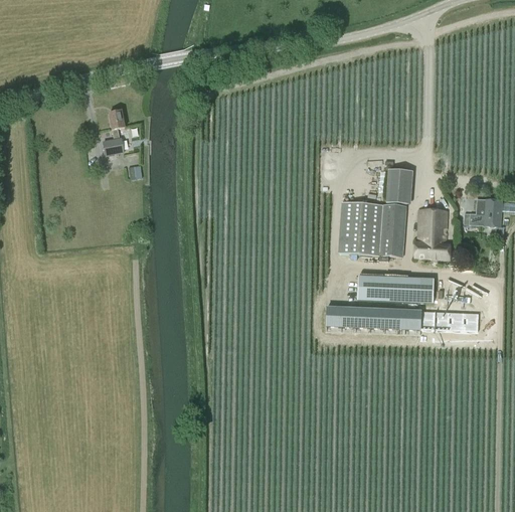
[(118,129),(125,127),(121,110),(109,113),(114,139),(103,141),(106,155),(124,152),(121,137),(120,138),(118,129)]
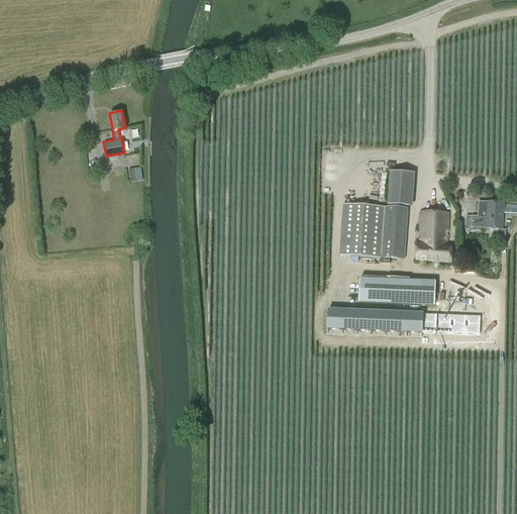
[(415,205),(416,197),(418,172),(389,169),(387,203),(415,205)]
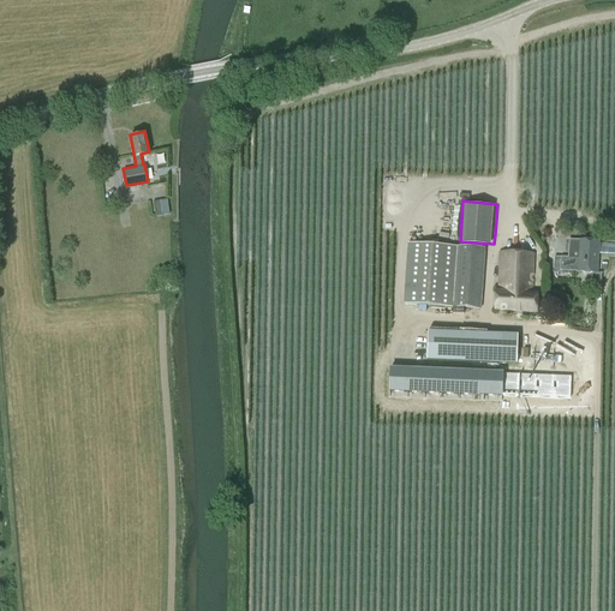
[(554,261),(554,267),(560,268),(577,269),(577,270),(597,271),(599,238),(579,237),(569,237),(568,255),(561,255),(560,261),(554,261)]
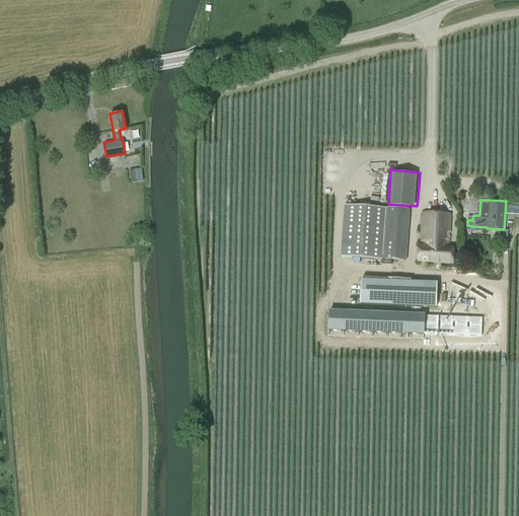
[(344,203),(341,253),(404,258),(409,207),(344,203)]
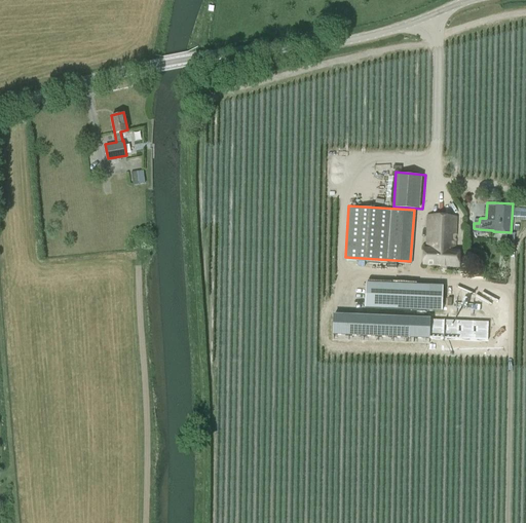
[(423,246),(422,263),(459,266),(459,249),(456,249),(457,215),(426,213),(425,246),(423,246)]
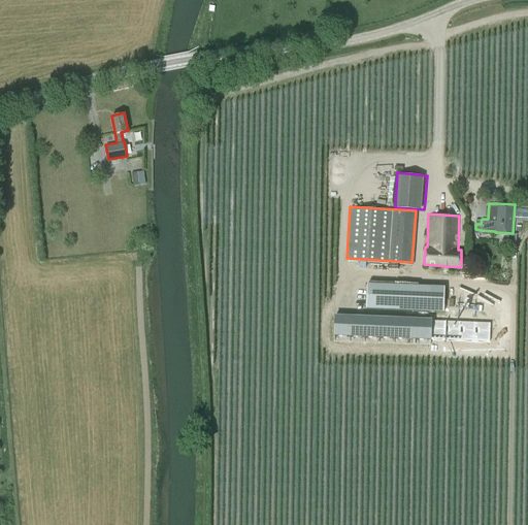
[(431,285),(368,283),(367,307),(430,309),(431,285)]
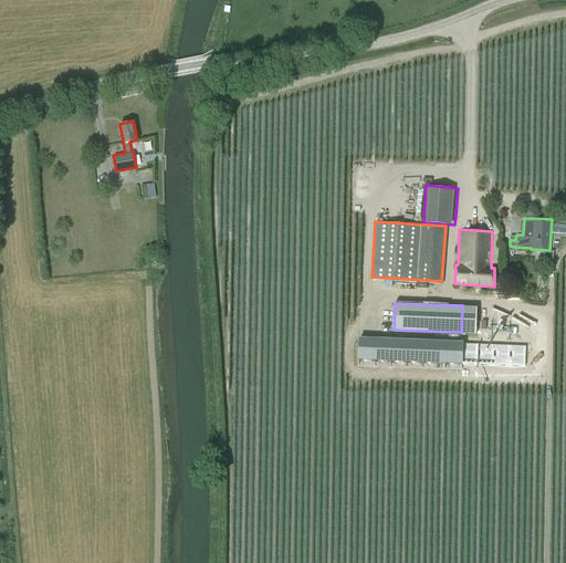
[(358,337),(357,357),(374,358),(375,337),(358,337)]
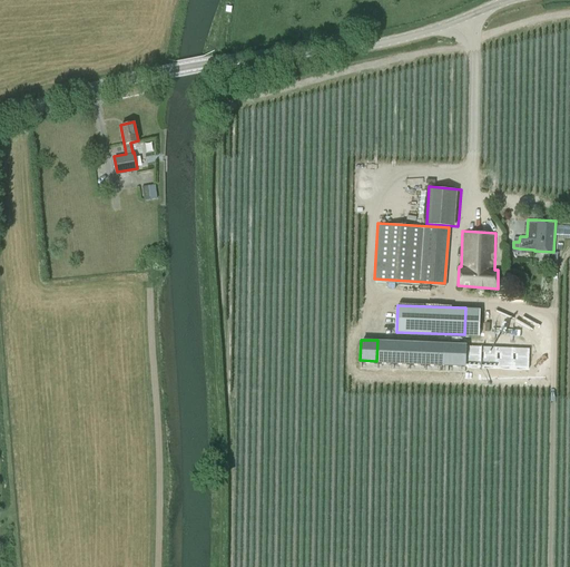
[(377,340),(376,361),(392,361),(393,341),(377,340)]
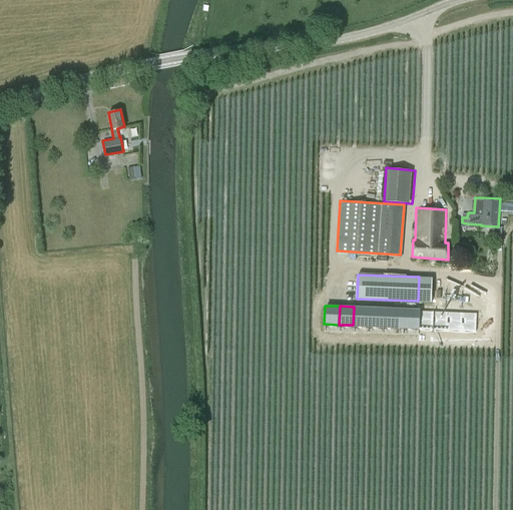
[(354,307),(353,325),(368,326),(368,307),(354,307)]
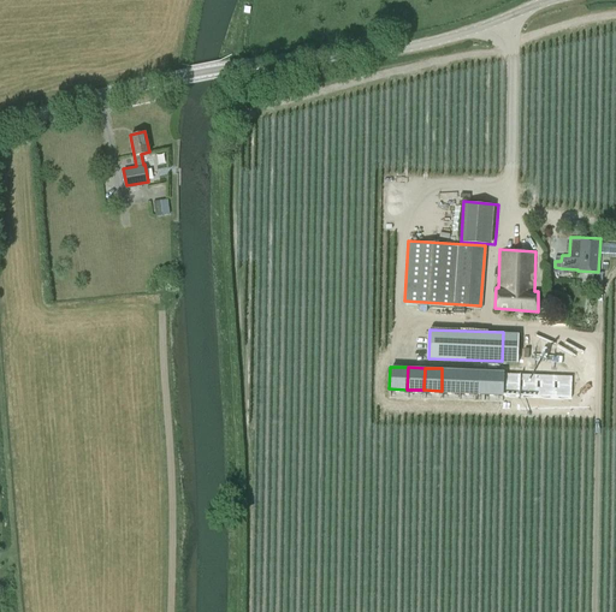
[(442,368),(442,391),(458,392),(460,369),(442,368)]
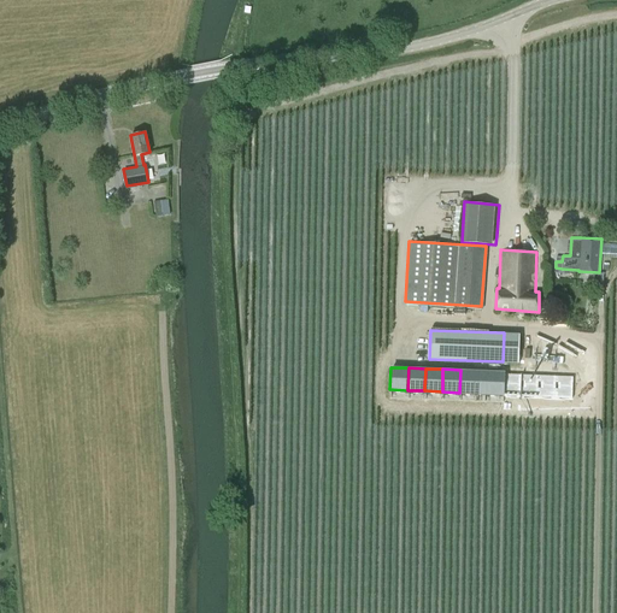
[(460,370),(459,393),(476,393),(477,371),(460,370)]
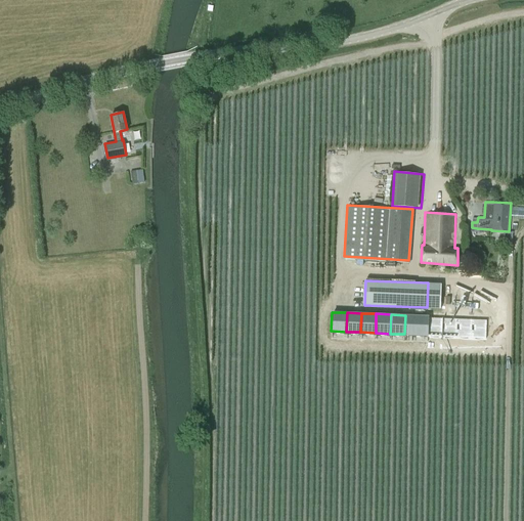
[(411,315),(411,334),(427,335),(427,315),(411,315)]
